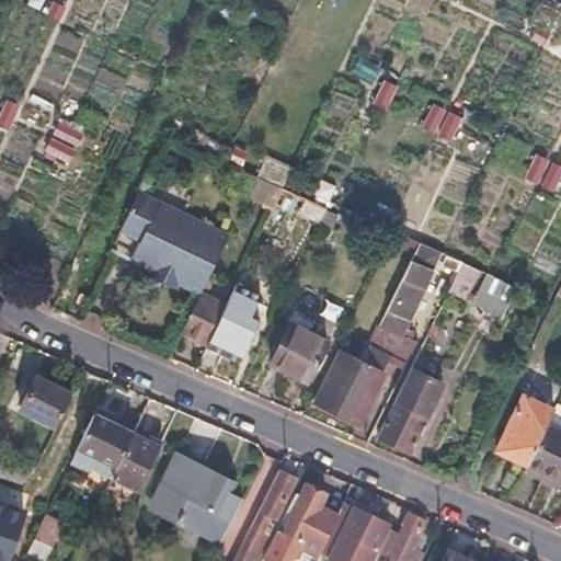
[(398,87),(387,81),(376,106),(386,111),(398,87)]
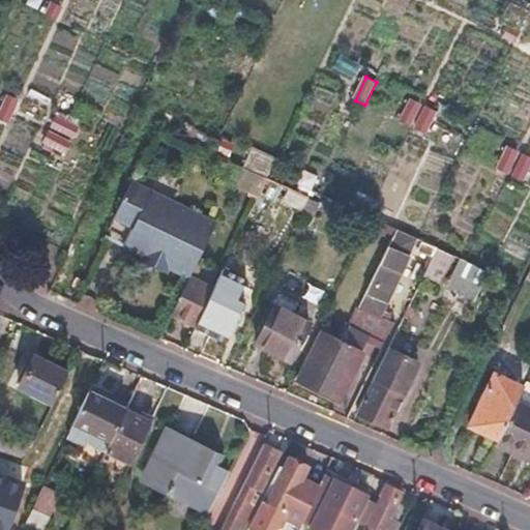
[(20,99),(9,94),(0,113),(0,118),(8,122),(20,99)]
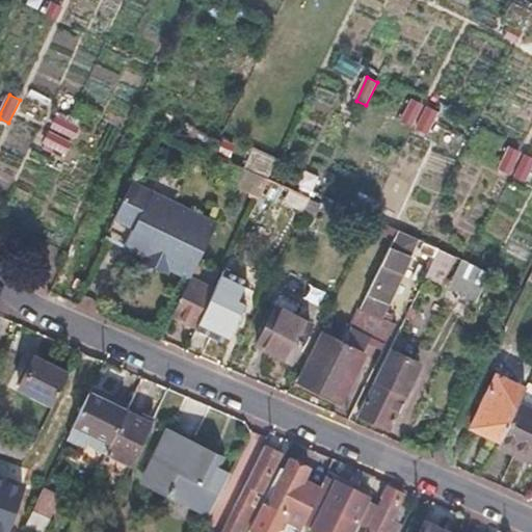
[(424,103),(414,98),(402,122),(413,126),(424,103)]
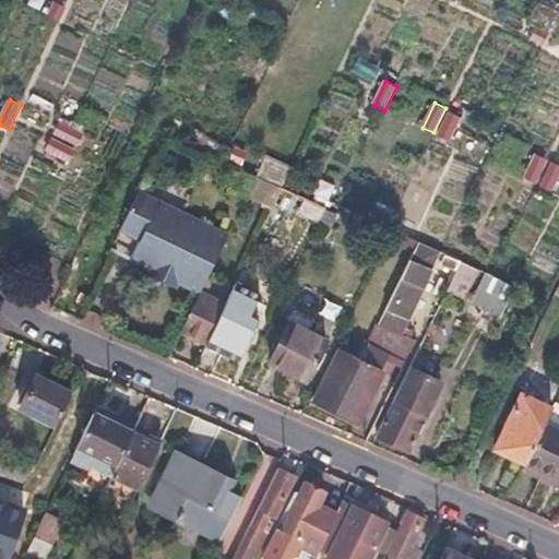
[(462,116),(451,111),(439,135),(450,141),(462,116)]
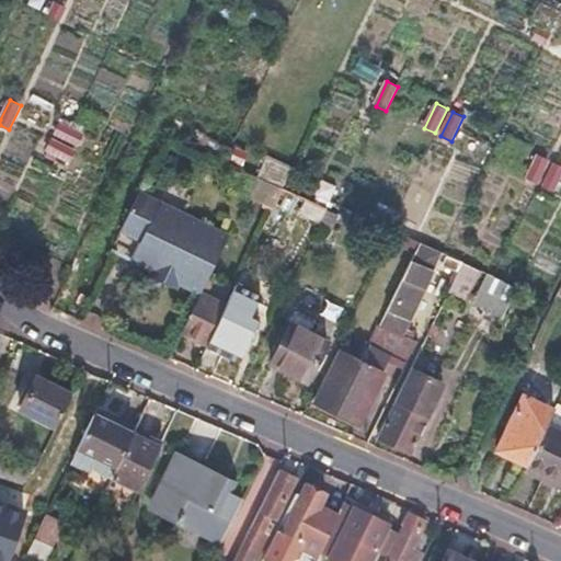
[(83,135),(58,124),(53,135),(78,147),(83,135)]
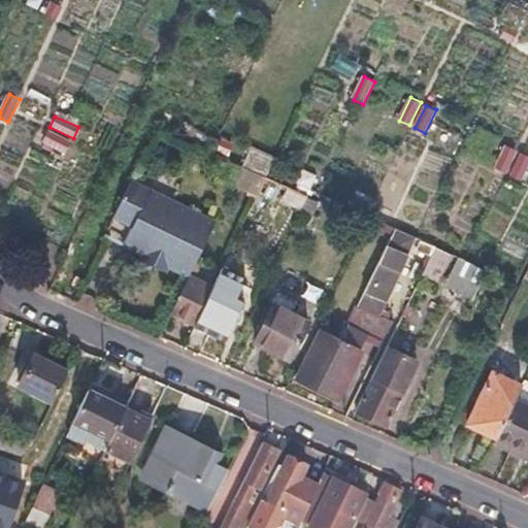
[(71,142),(47,131),(42,142),(66,153),(71,142)]
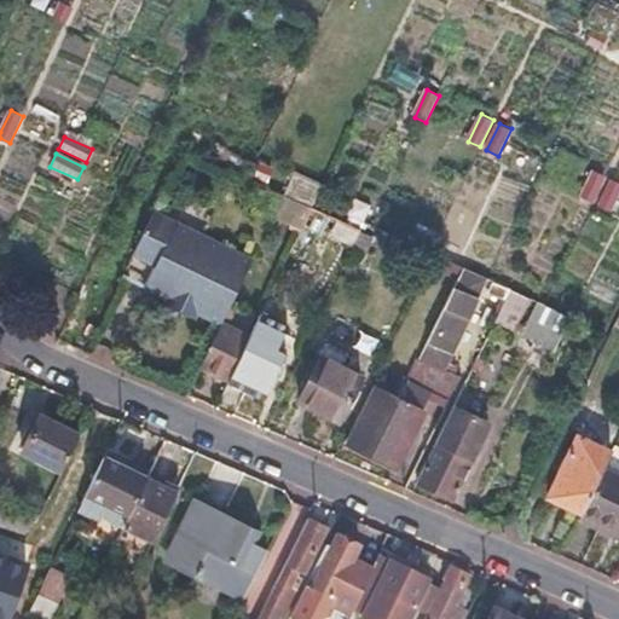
[(607,177),(595,171),(582,197),(594,203),(607,177)]
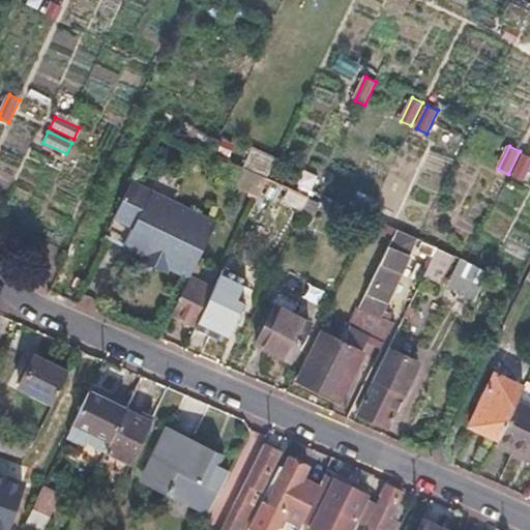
[(529,168),(529,155),(525,153),(513,177),(524,182),(529,168)]
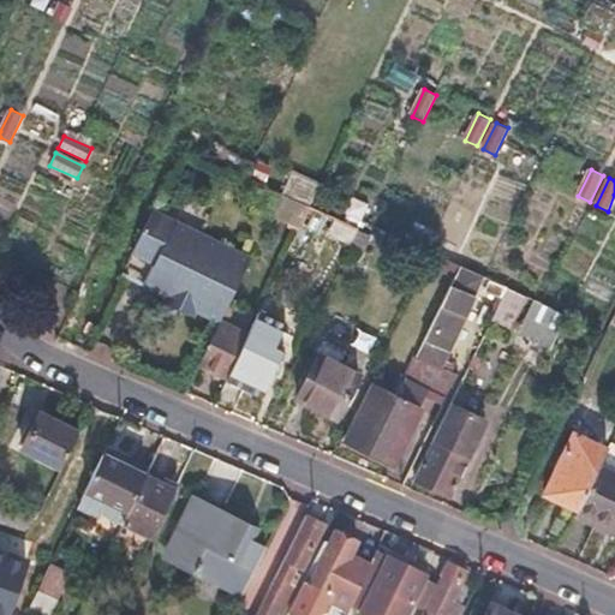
[(278,193),(263,186),(254,206),(268,213),(278,193)]
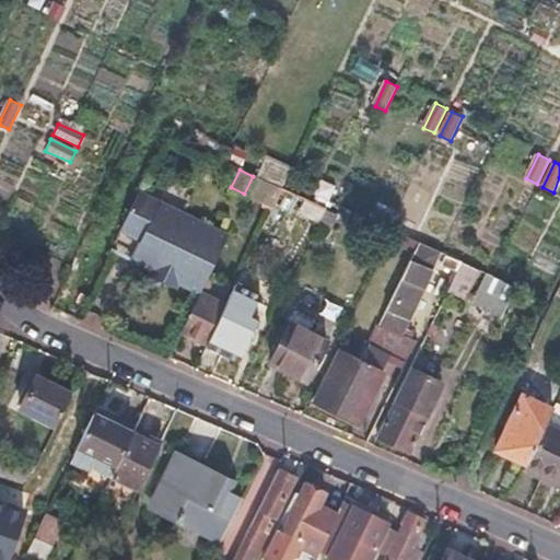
[(278,187),(253,176),(244,194),(269,206),(270,202),(278,187)]
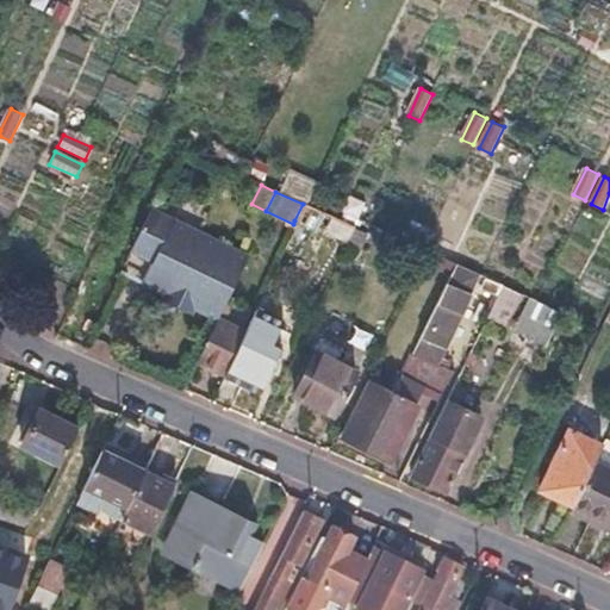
[(303,204),(294,221),(346,243),(354,226),(303,204)]
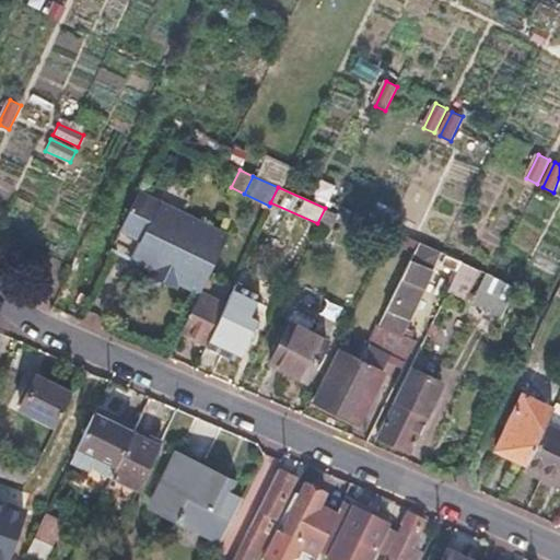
[(225,234),(162,201),(138,189),(119,230),(139,238),(130,259),(166,273),(197,293),(225,234)]
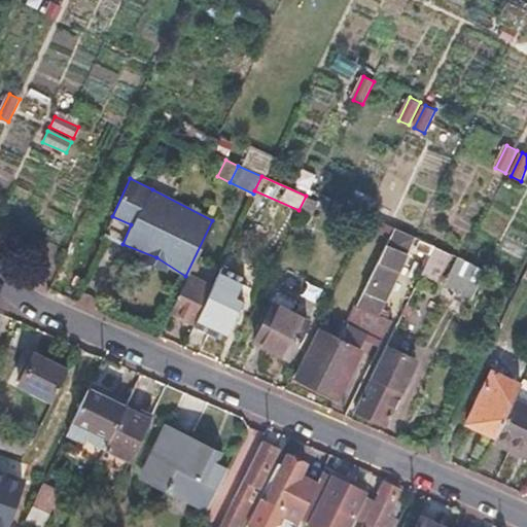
[(390,321),(378,315),(395,277),(413,238),(397,232),(362,308),(354,304),(346,321),(381,341),(390,321)]
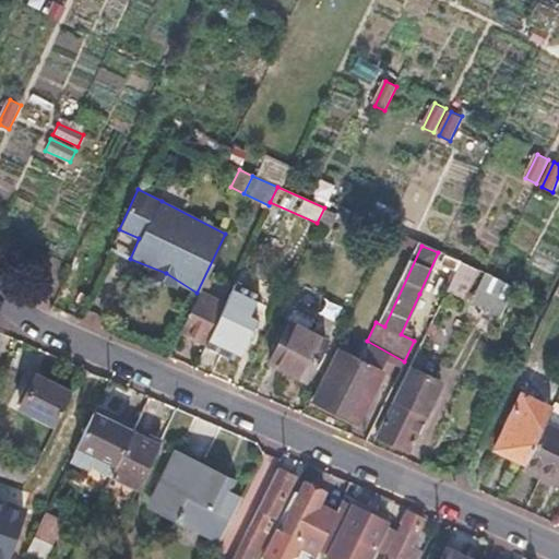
[(468,294),(475,263),(458,259),(451,289),(468,294)]
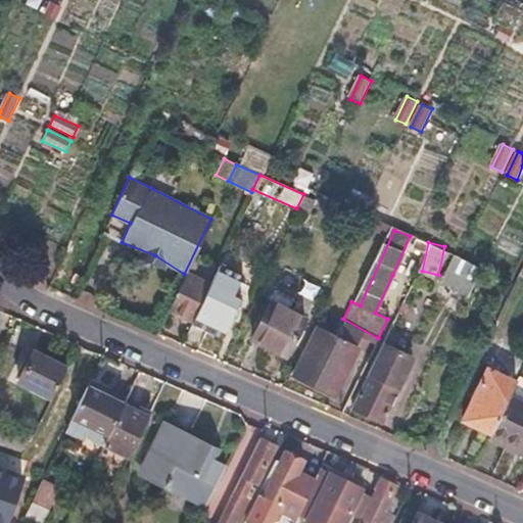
[(480,269),(454,255),(441,283),(469,295),(480,269)]
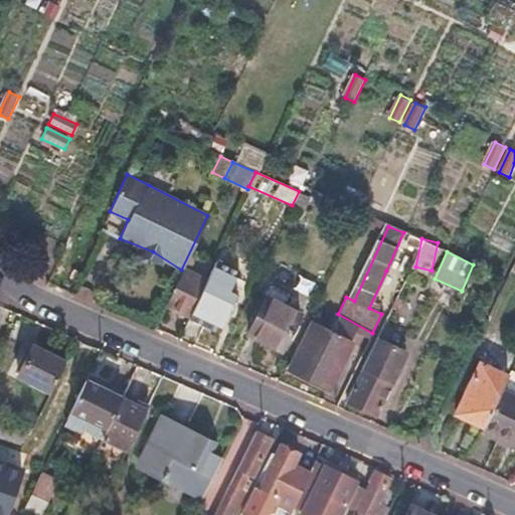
[(214,261),(204,281),(187,318),(201,325),(217,333),(235,295),(226,291),(236,271),(214,261)]
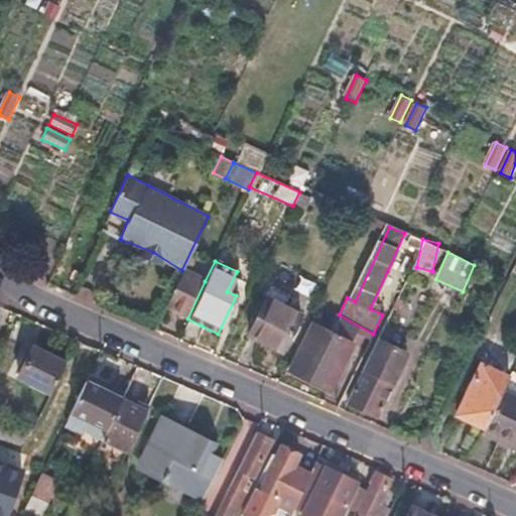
[(205,281),(181,270),(163,307),(175,313),(187,318),(205,281)]
